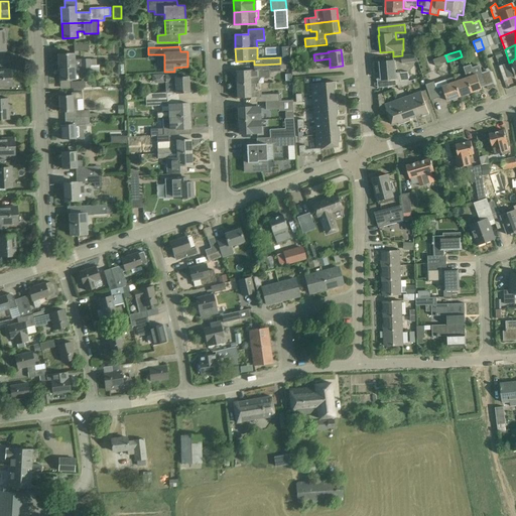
[(57,53),(58,67),(91,66),(97,66),(96,59),(91,59),(75,59),(75,52),(57,53)]
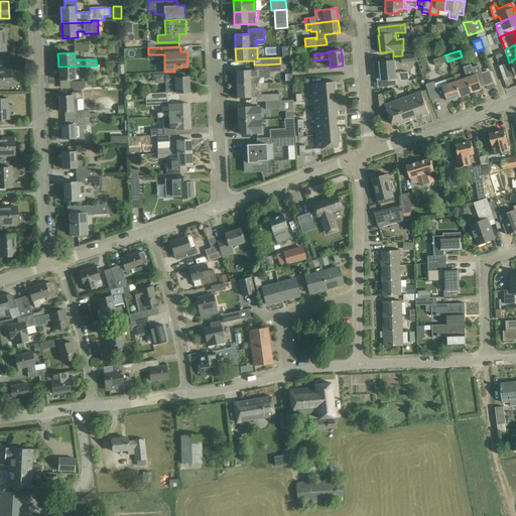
[(401,56),(402,65),(414,63),(414,54),(401,56)]
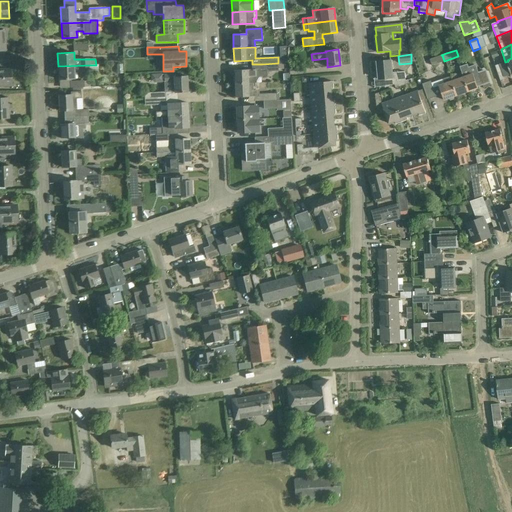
[(430,59),(432,66),(444,62),(444,61),(442,55),(430,59)]
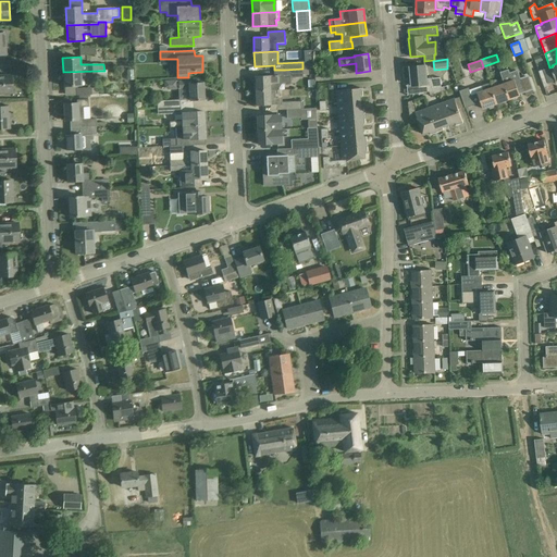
[(418,85),(419,96),(429,91),(429,93),(436,89),(442,87),(441,77),(426,78),(426,66),(410,67),(412,86),(418,85)]
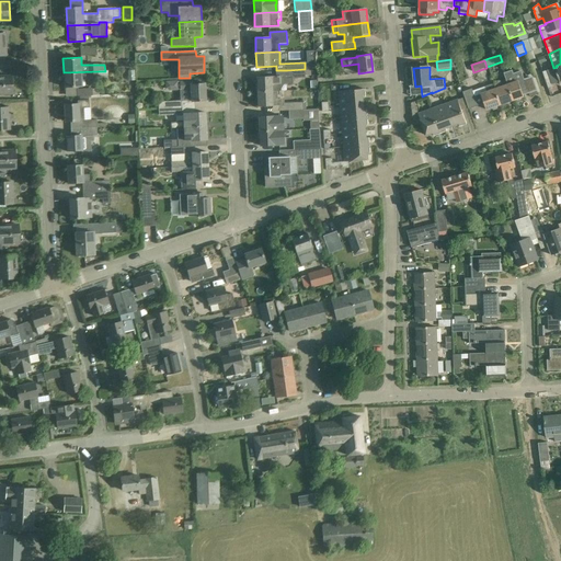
[(306,78),(305,69),(287,70),(288,78),(286,78),(286,77),(256,78),(258,92),(277,91),(279,91),(279,84),(293,84),(293,78),(306,78)]
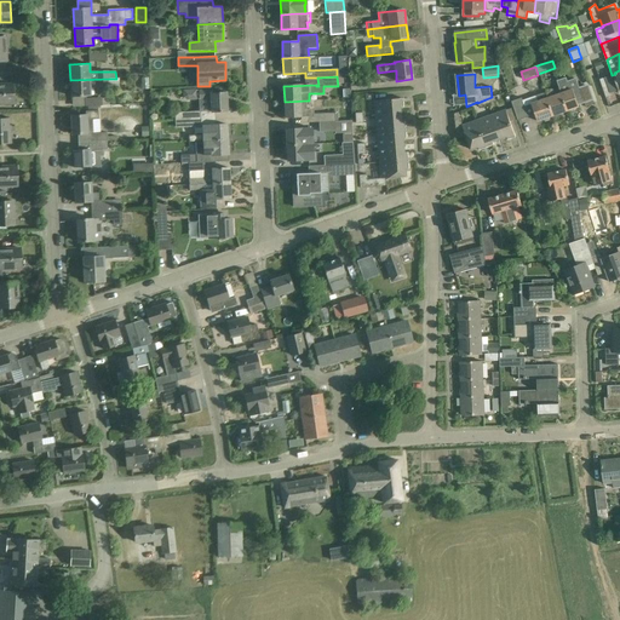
[(562,95),(567,112),(579,108),(577,102),(584,99),(577,79),(568,81),(567,78),(557,80),(562,95)]
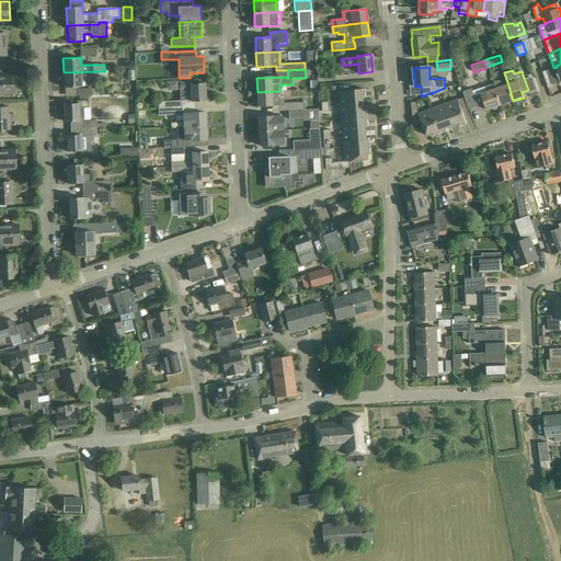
[(548,70),(542,72),(548,89),(553,88),(548,70)]
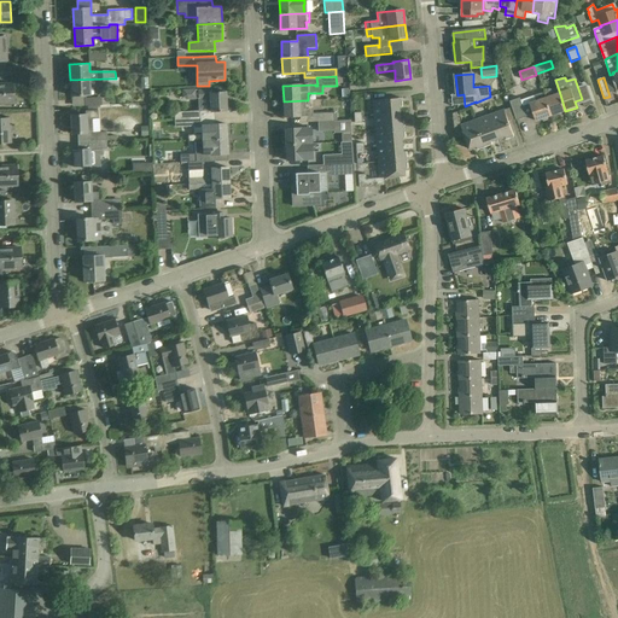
[(109,79),(89,79),(70,80),(71,95),(91,95),(91,87),(109,87),(109,79)]
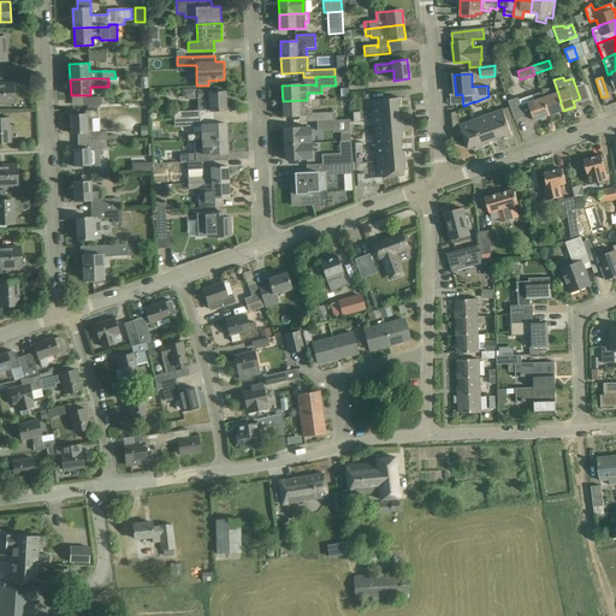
[(0,102),(15,102),(13,83),(0,83),(0,102)]
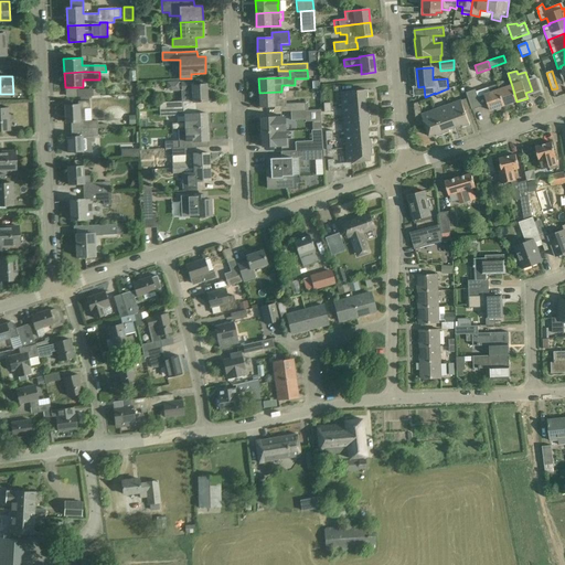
[(182,89),(183,102),(193,100),(193,102),(206,100),(205,84),(193,84),(193,82),(179,82),(167,82),(167,89),(171,92),(179,91),(179,89),(182,89)]
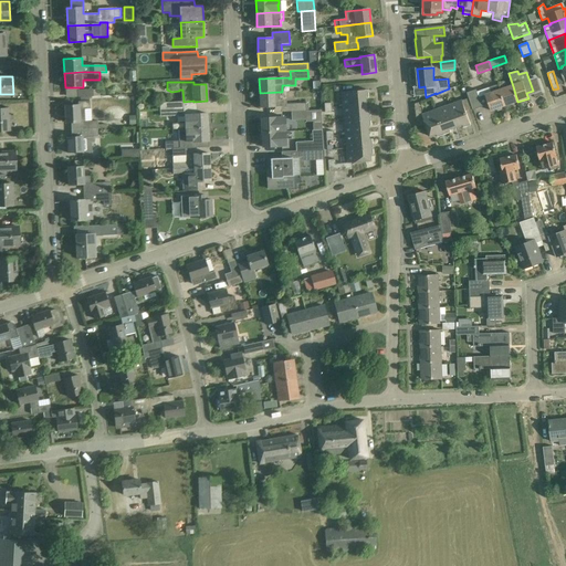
[(505,105),(501,90),(499,84),(484,90),(491,111),(495,108),(499,112),(502,109),(503,106),(505,105)]
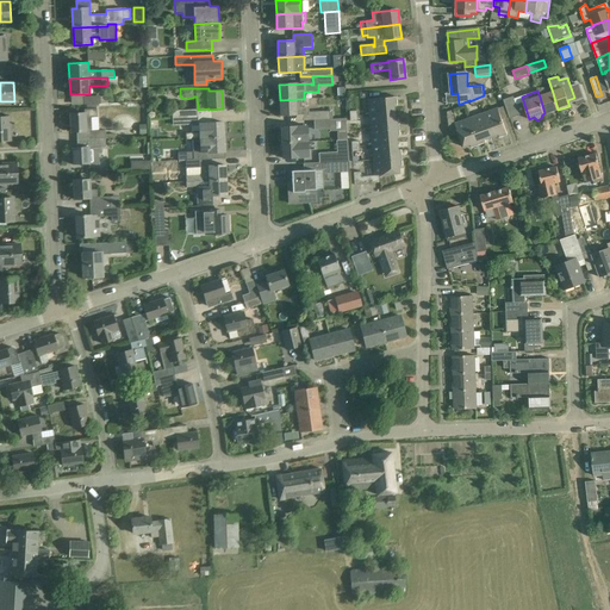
[(540,97),(545,113),(558,110),(553,93),(540,97)]
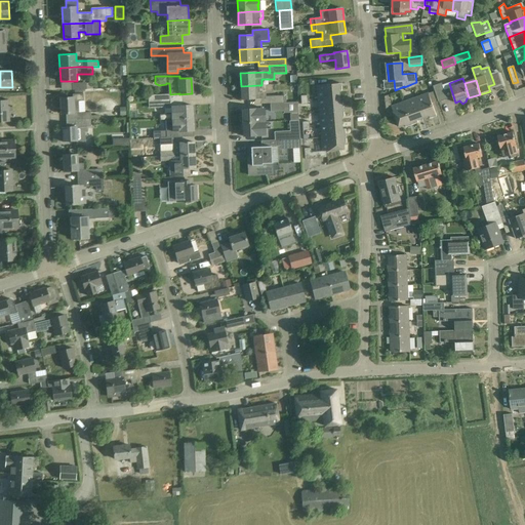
[(318,98),(339,96),(338,90),(341,90),(341,83),(317,85),(318,98)]
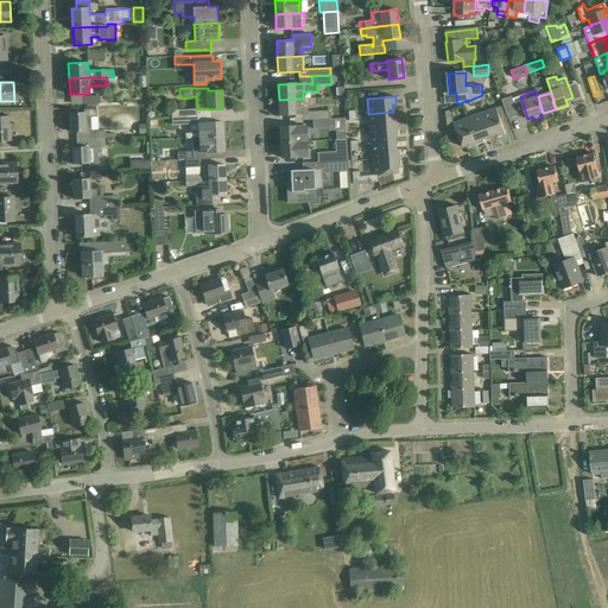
[(512,96),(502,100),(508,119),(518,115),(512,96)]
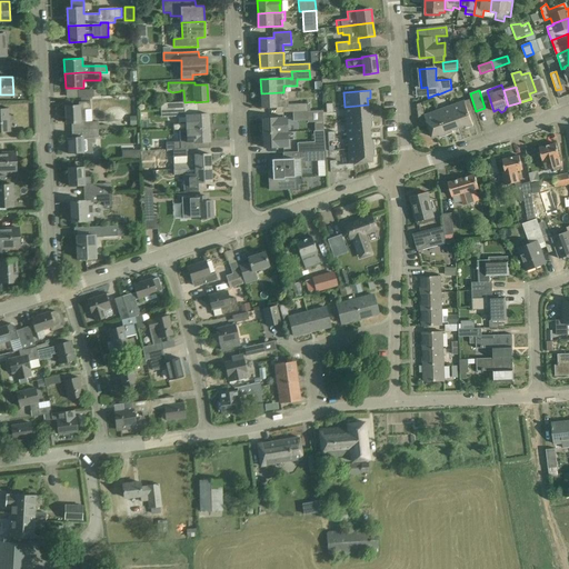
[(283,112),(293,112),(308,111),(307,103),(288,105),(288,100),(281,100),(281,92),(261,93),(261,108),(283,107),(283,112)]
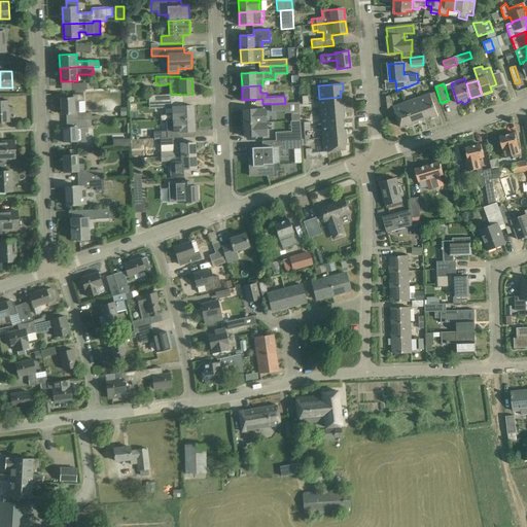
[(430,93),(418,98),(425,118),(431,116),(432,119),(438,116),(430,93)]
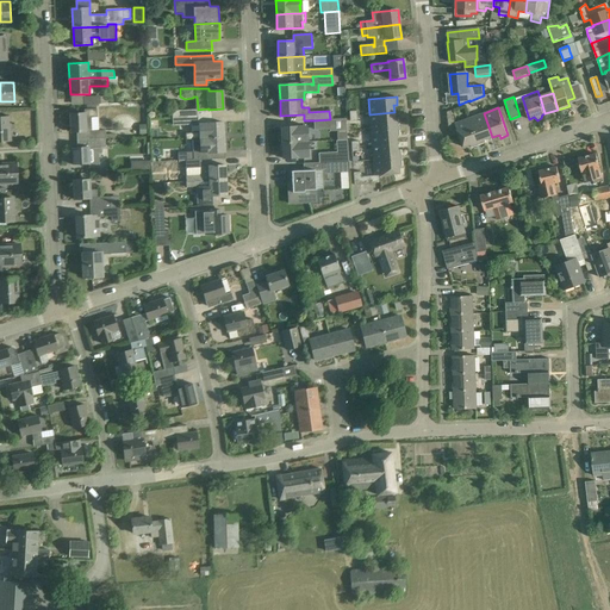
[(98,109),(85,109),(85,113),(70,113),(72,132),(88,131),(89,138),(105,138),(105,131),(93,131),(92,117),(98,117),(98,109)]
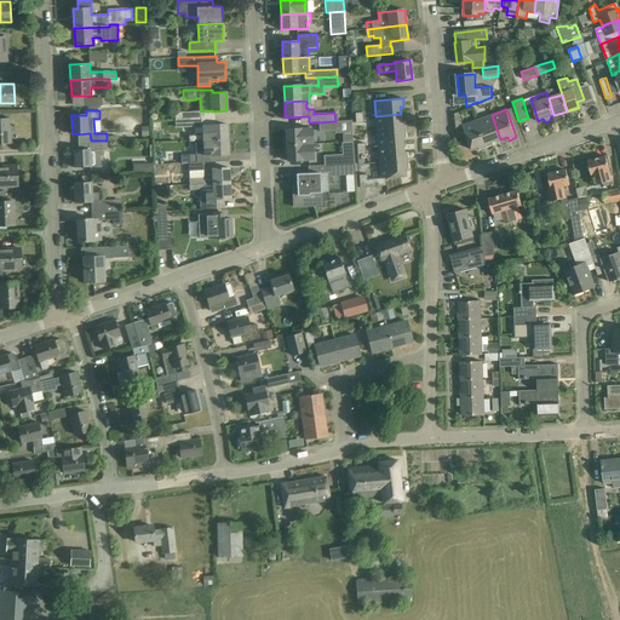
[(480,150),(487,148),(477,120),(463,125),(458,113),(454,114),(455,128),(459,137),(460,137),(466,136),(471,149),(478,147),(480,150)]
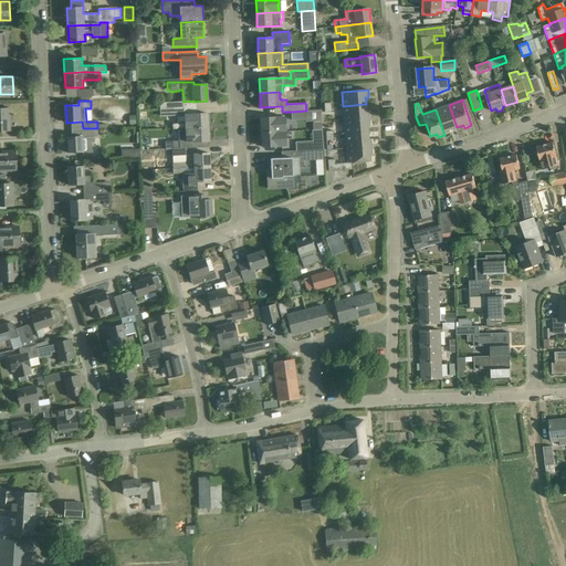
[(344,119),(370,118),(369,111),(366,111),(366,104),(343,106),(344,119)]
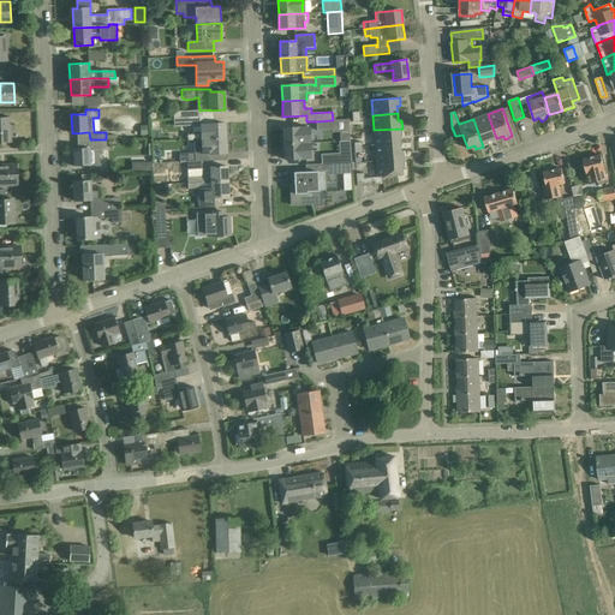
[(496,138),(488,114),(473,119),(483,147),(490,144),(489,141),(496,138)]
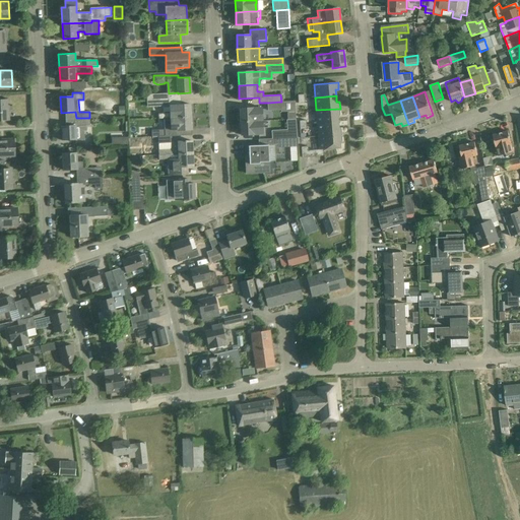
[(0,120),(9,120),(8,100),(0,100),(0,120)]
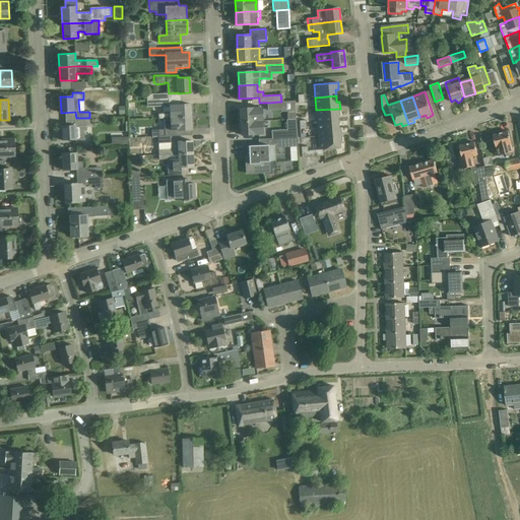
[(295,101),(281,102),(268,103),(268,111),(281,110),(281,112),(296,111),(295,101)]
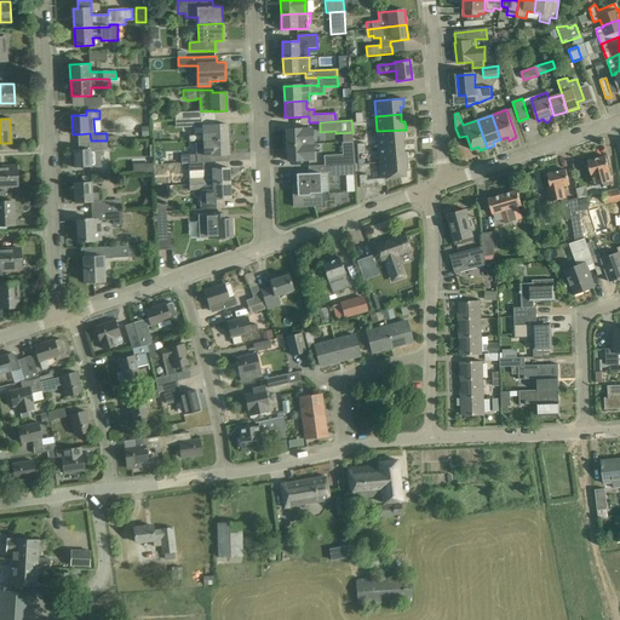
[(189,142),(196,142),(228,141),(227,124),(202,125),(204,135),(189,135),(189,142)]
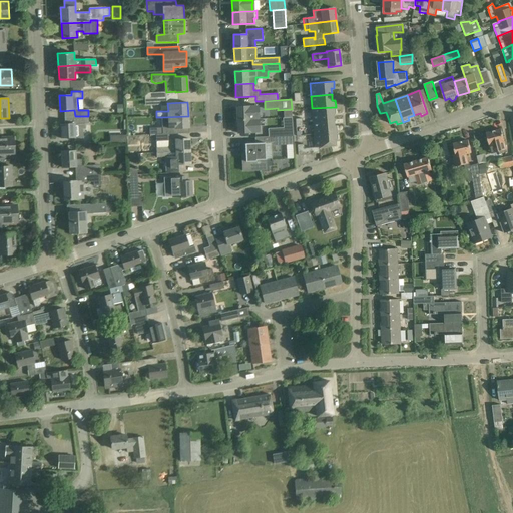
[(237,120),(249,119),(258,119),(258,112),(258,106),(236,107),(237,120)]
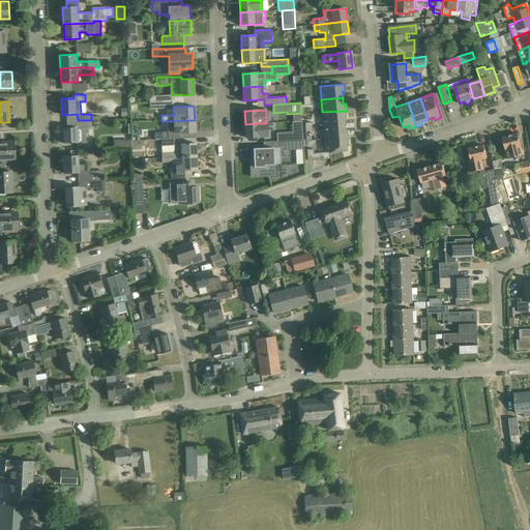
[(323,125),(345,124),(344,118),(347,118),(347,111),(322,112),(323,125)]
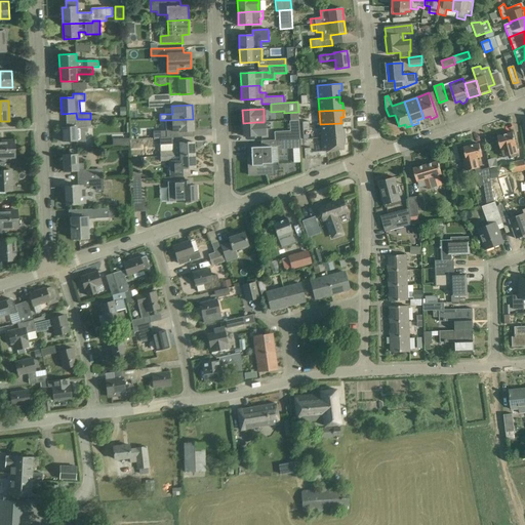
[(90,119),(77,119),(77,126),(63,127),(63,142),(77,140),(77,132),(83,132),(83,127),(91,127),(90,119)]
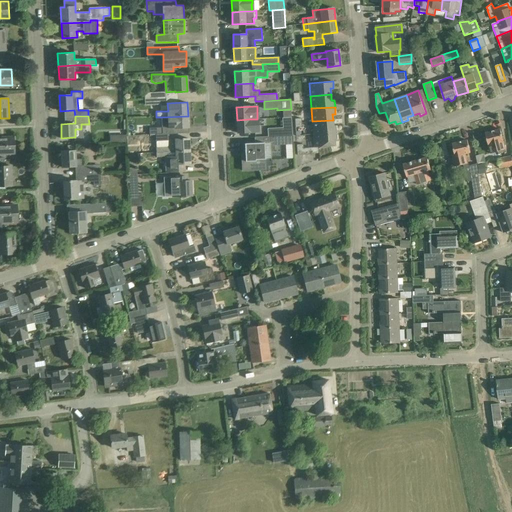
[(162,117),(162,128),(170,128),(188,127),(188,116),(162,117)]
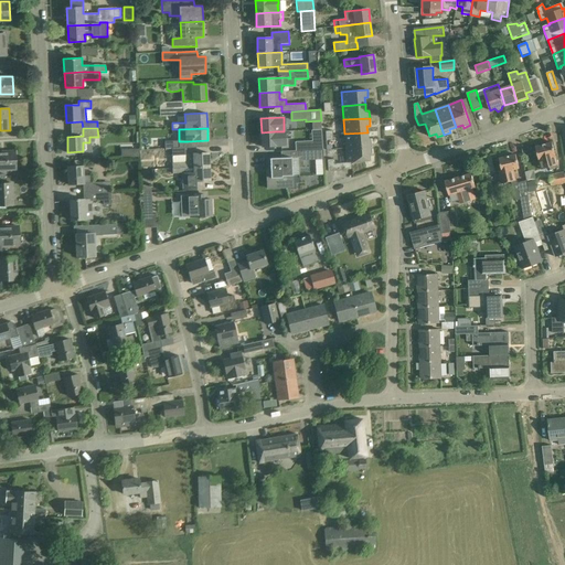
[(298,150),(323,149),(321,129),(311,130),(312,140),(309,140),(309,144),(298,145),(298,150)]
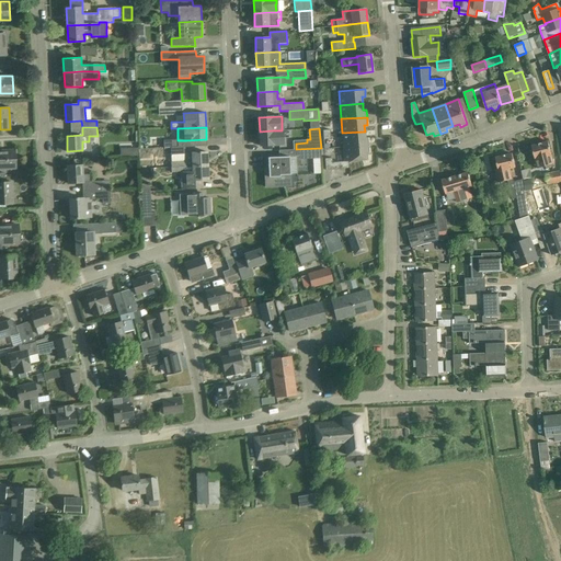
[(282,130),(273,130),(260,132),(260,146),(283,145),(283,138),(282,130)]
